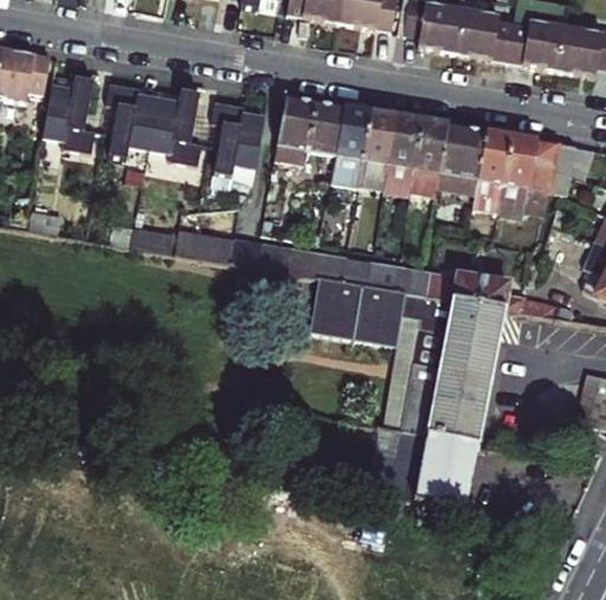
[(341,21),(345,0),(290,0),(289,12),(311,15),(341,21)]
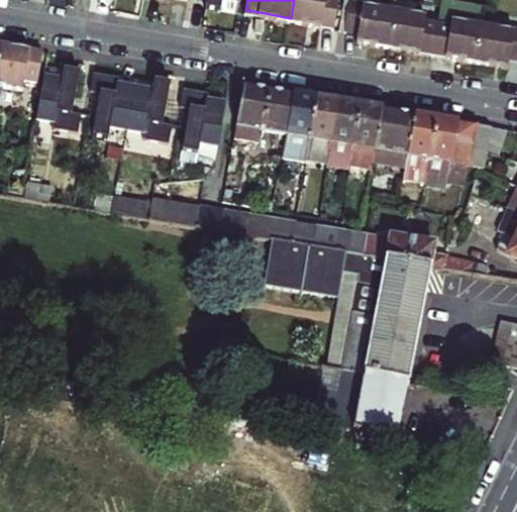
[(336,25),(340,0),(294,0),(291,18),(316,22),(336,25)]
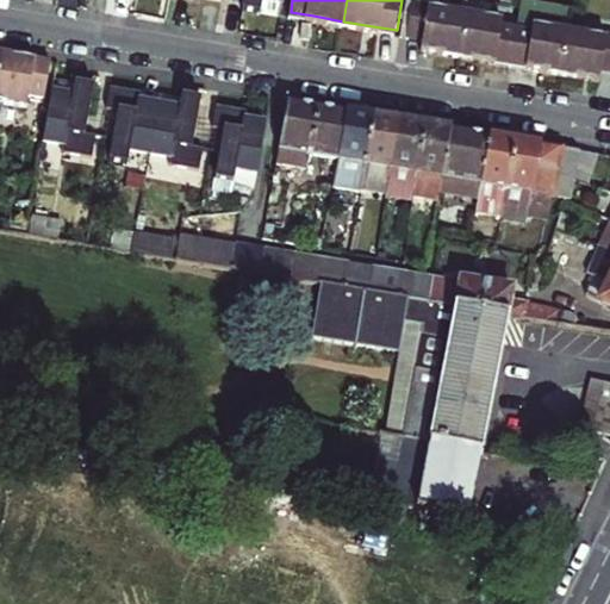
[(459,54),(466,10),(467,0),(412,0),(408,32),(424,35),(422,47),(428,48),(459,54)]
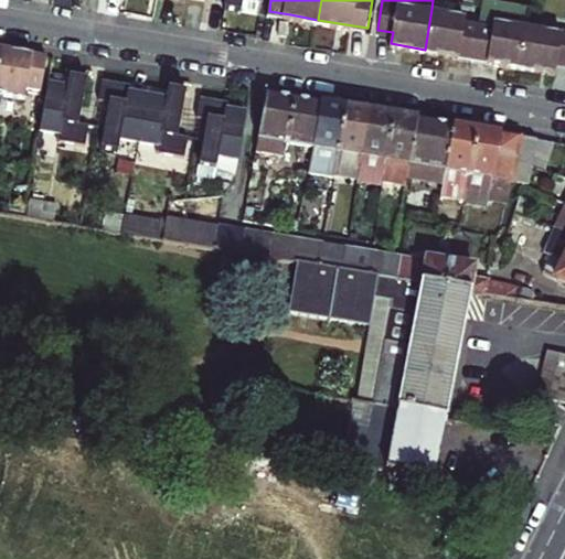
[(432,9),(425,50),(448,53),(472,57),(478,25),(465,23),(467,14),(432,9)]
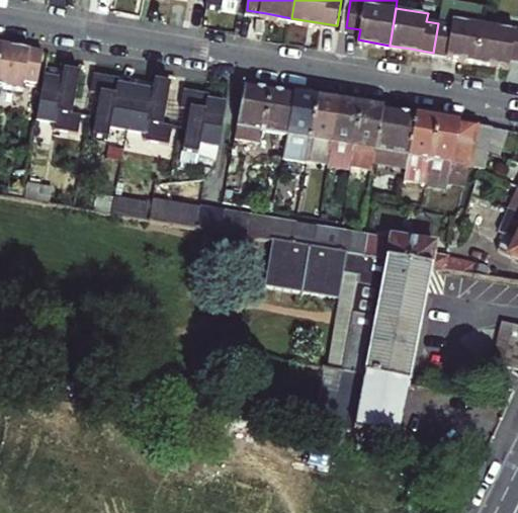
[(453,26),(438,23),(433,53),(457,58),(479,62),(485,23),(455,18),(453,26)]
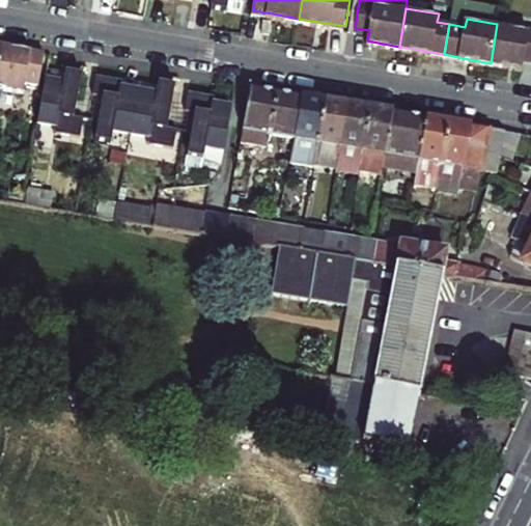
[(529,30),(497,24),(491,63),(514,67),(524,68),(526,59),(530,59),(530,25),(529,26),(529,30)]
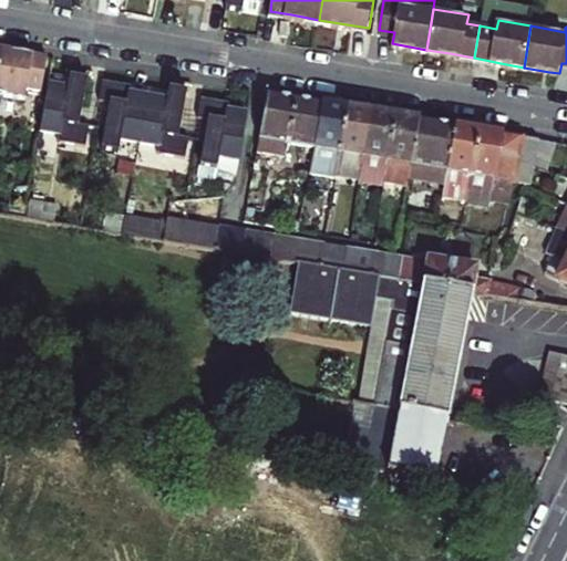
[(30,50),(0,44),(0,93),(24,97),(27,86),(42,89),(49,53),(30,50)]
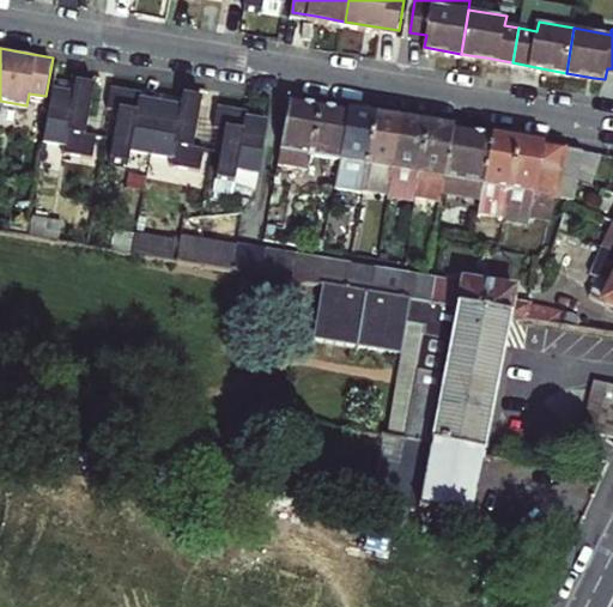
[(72,93),(50,90),(43,138),(64,141),(61,151),(91,156),(96,134),(84,132),(92,83),(85,82),(74,79),(72,93)]
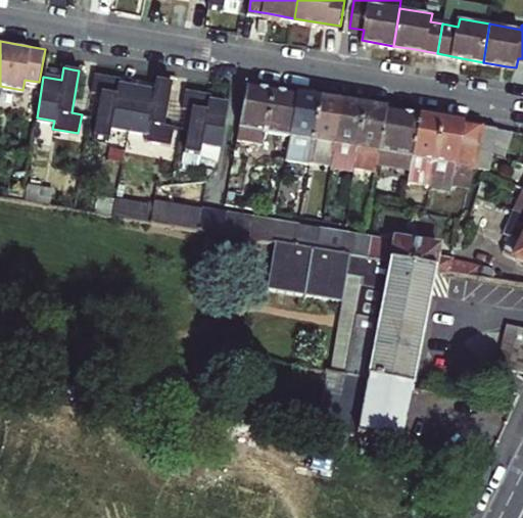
[(108,75),(94,72),(91,90),(100,92),(93,134),(109,137),(110,125),(133,129),(140,87),(119,84),(120,76),(108,75)]
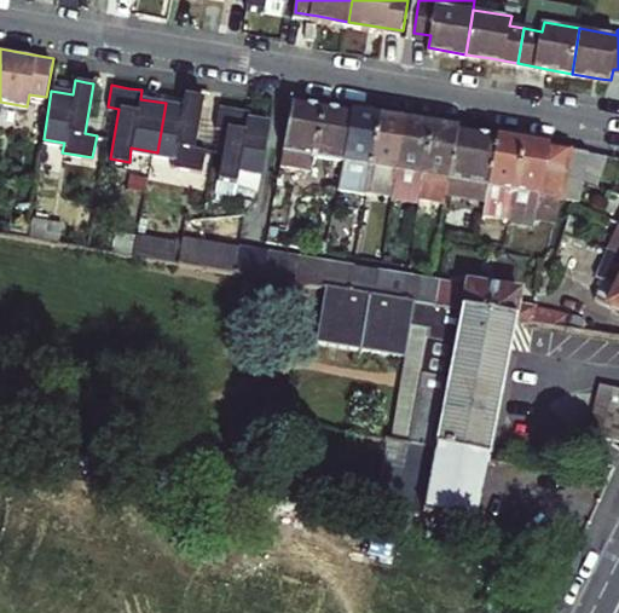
[(181,105),(166,103),(157,152),(173,155),(172,163),(201,168),(206,146),(194,145),(202,94),(194,93),(184,92),(181,105)]
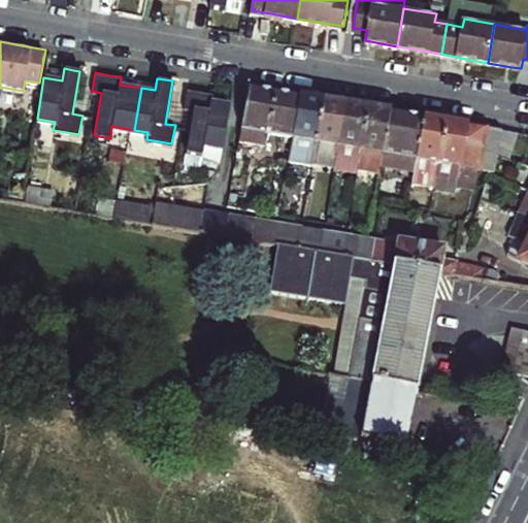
[(264,144),(265,141),(273,88),(260,86),(248,83),(238,140),(264,144)]
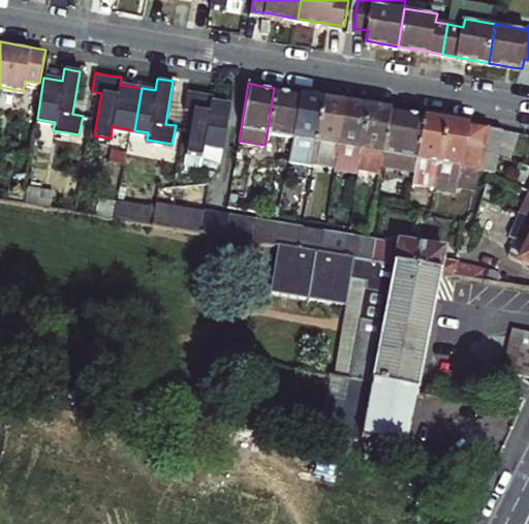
[(201,91),(187,88),(184,106),(193,109),(186,151),(201,154),(204,141),(222,145),(229,103),(212,100),(213,92),(201,91)]
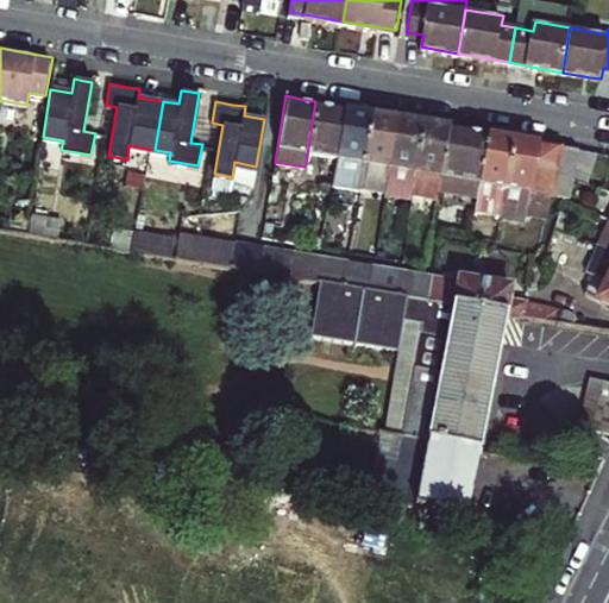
[(336,168),(345,106),(337,105),(315,101),(306,163),(336,168)]
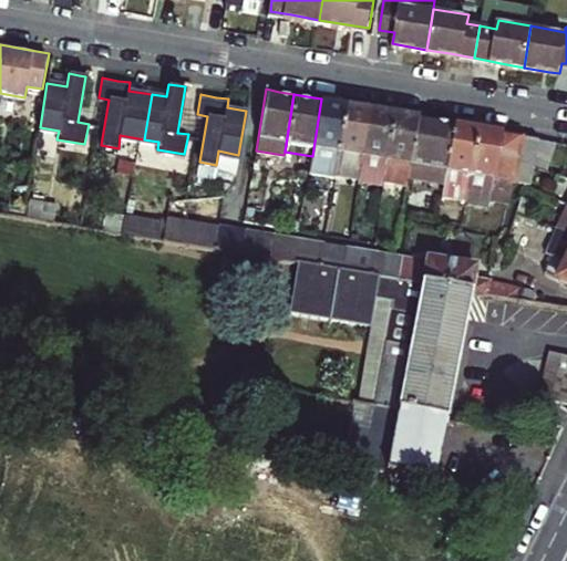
[(333,186),(336,172),(347,103),(338,102),(321,99),(312,156),(308,182),(333,186)]
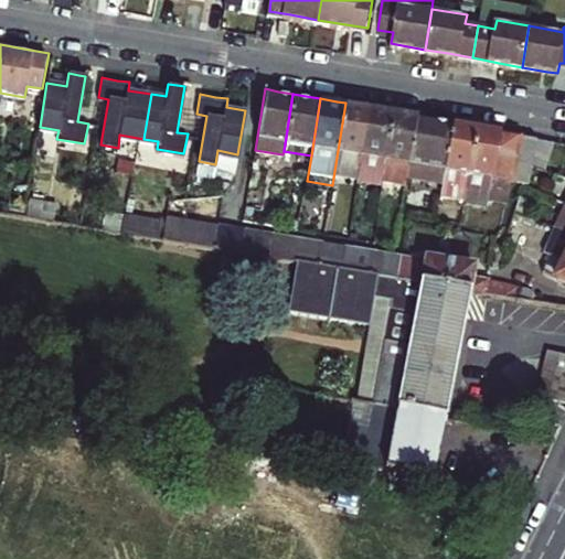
[(345,103),(334,171),(359,175),(370,107),(356,105),(345,103)]
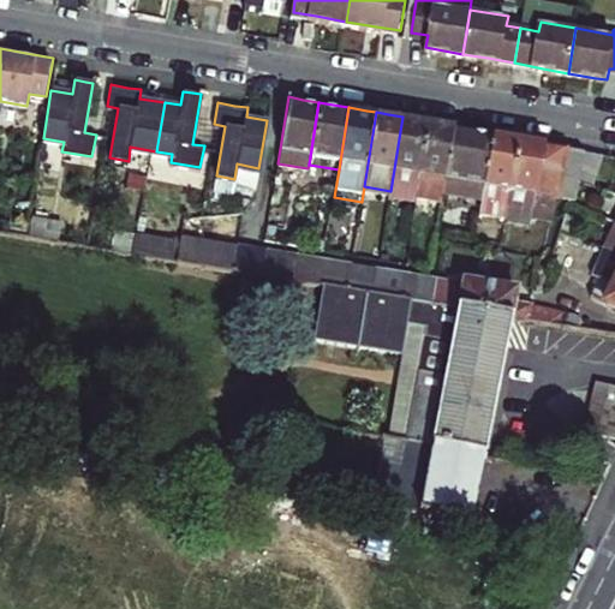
[(419,119),(402,117),(390,191),(417,196),(429,121),(419,119)]
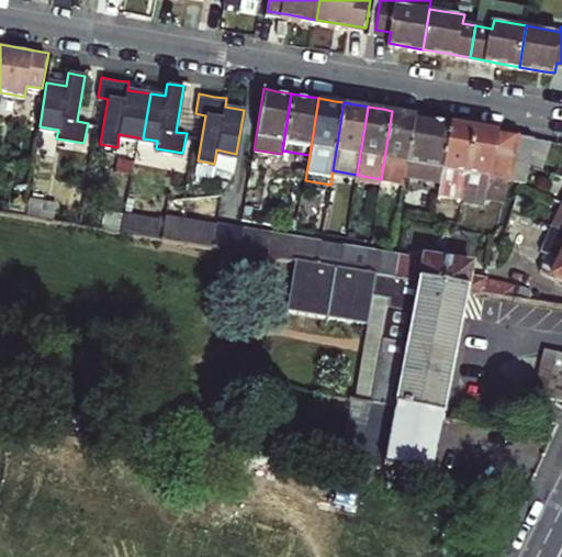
[(392,111),(381,179),(404,182),(405,176),(415,114),(405,113),(392,111)]
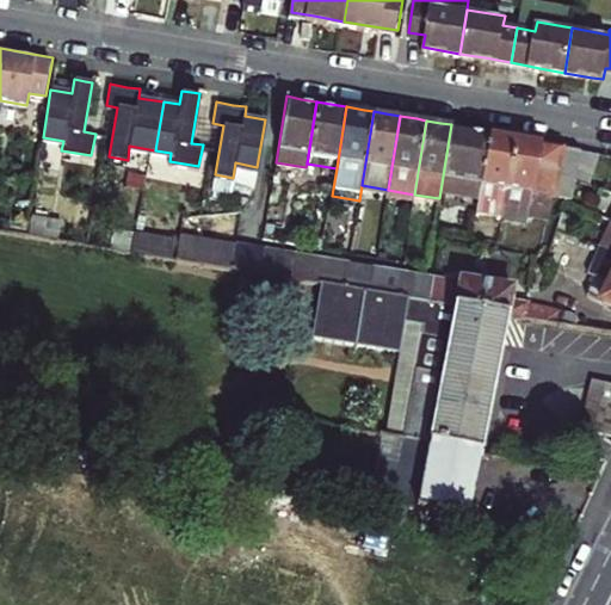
[(479,198),(491,131),(474,128),(451,124),(440,191),(479,198)]
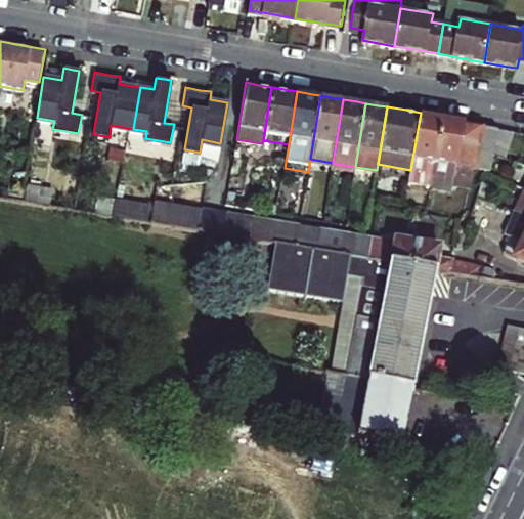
[(410,170),(408,180),(432,184),(443,117),(433,115),(421,113),(410,170)]
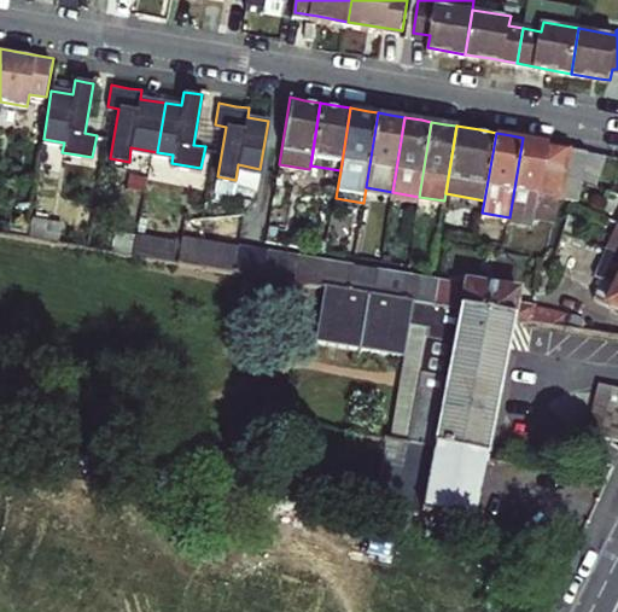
[(554,143),(523,138),(509,217),(531,221),(532,216),(554,220),(558,208),(572,146),(554,143)]
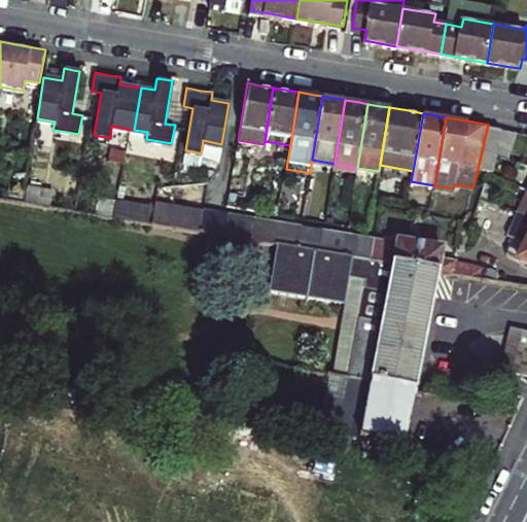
[(501,127),(488,125),(476,177),(472,187),(483,189),(486,179),(495,146),(501,127)]
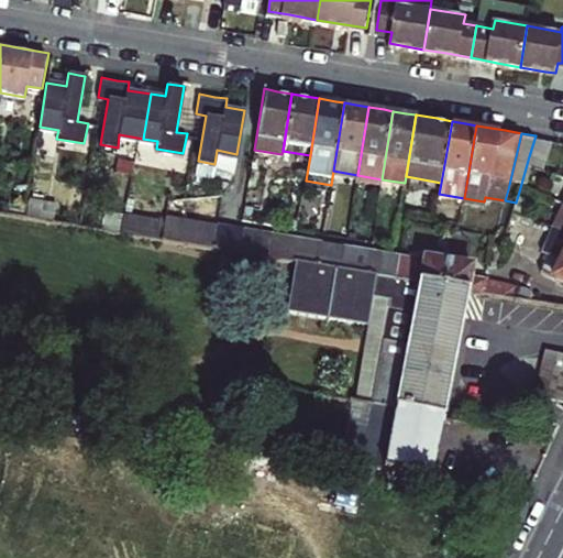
[(552,139),(536,135),(529,156),(542,163),(552,139)]
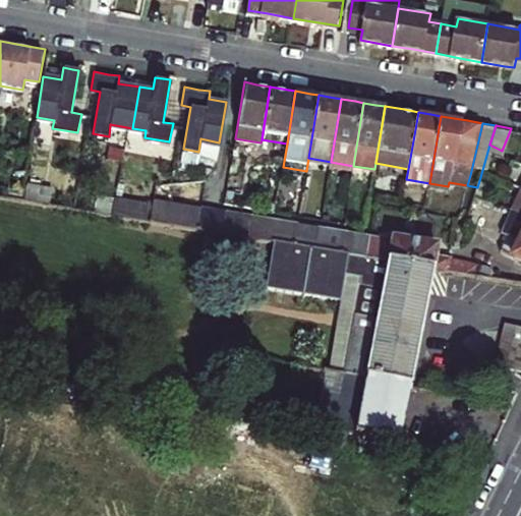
[(127,156),(129,144),(116,141),(114,154),(127,156)]
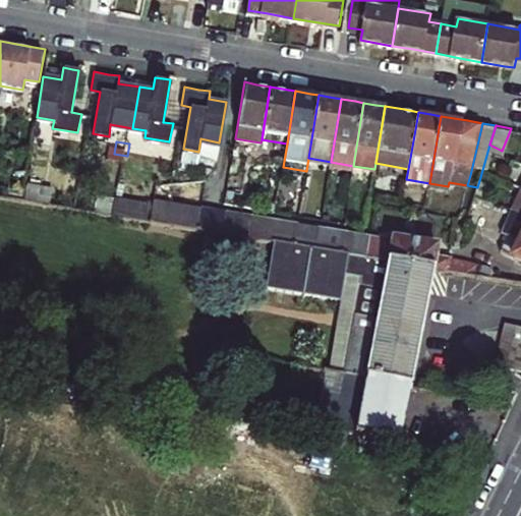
[(520,159),(511,178),(520,182),(520,159)]
